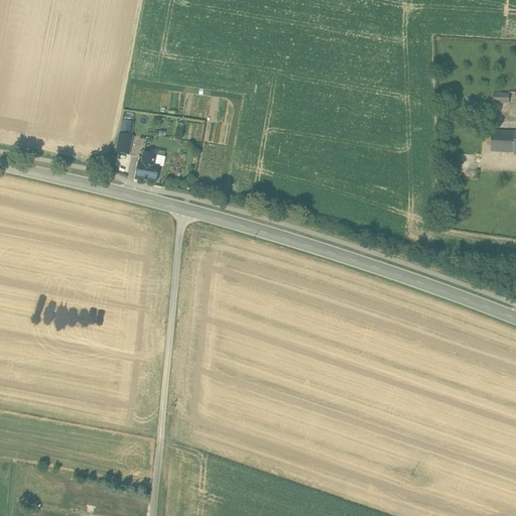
[(510,94),(494,94),(493,103),(509,103),(510,94)]
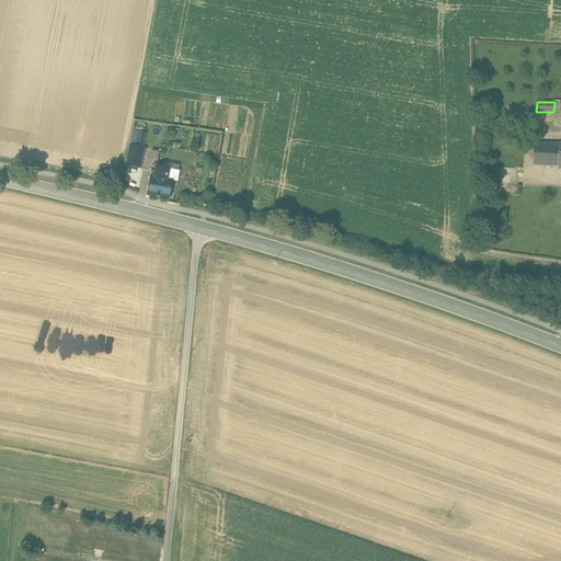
[(560,144),(535,142),(535,165),(560,167),(560,144)]
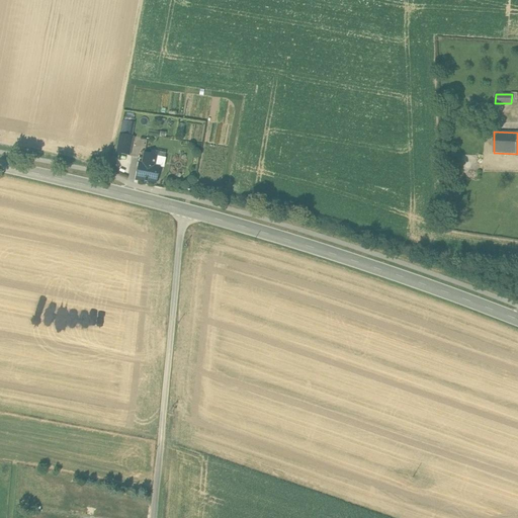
[(132,137),(120,135),(116,153),(128,155),(132,137)]
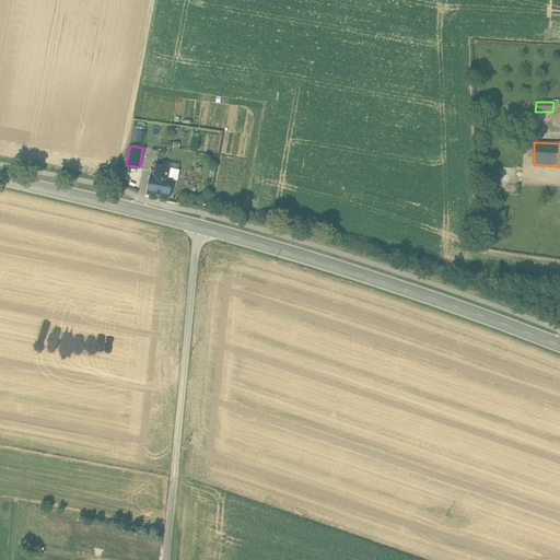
[(168,168),(155,165),(153,177),(150,176),(147,195),(168,198),(172,181),(166,179),(168,168)]
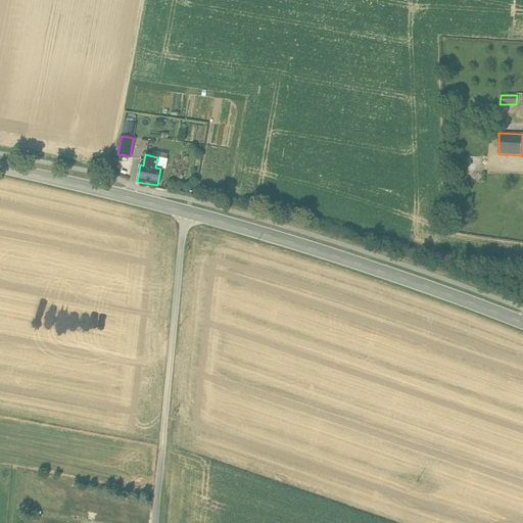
[(484,156),(466,156),(465,181),(483,181),(484,156)]
